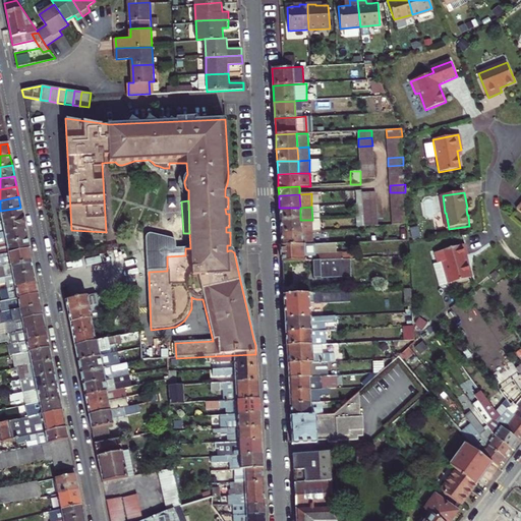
[(0,211),(0,222),(22,218),(20,208),(0,211)]
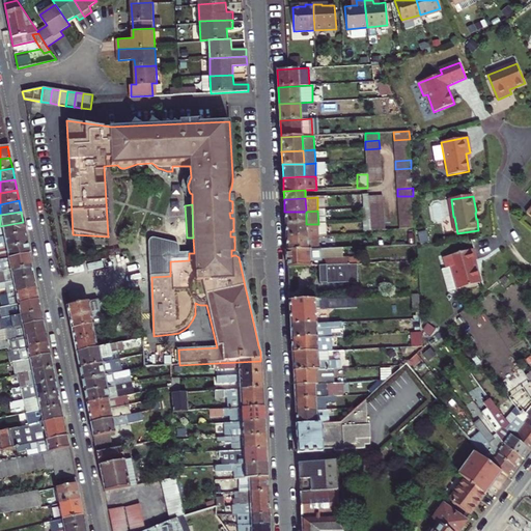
[(284,212),(285,225),(306,224),(306,212),(284,212)]
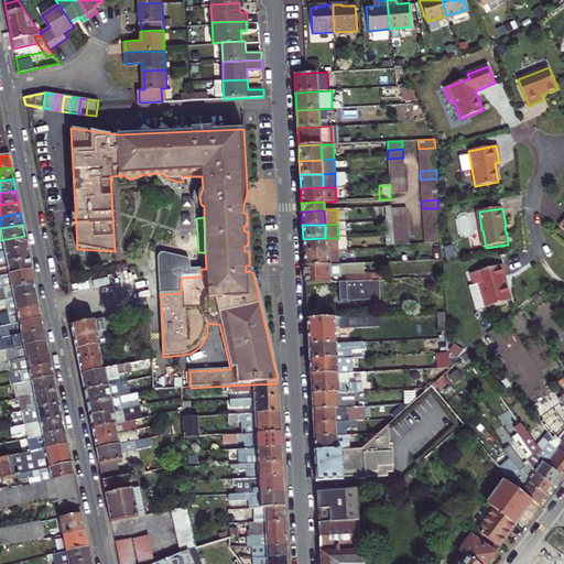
[(0,240),(0,252),(26,247),(24,236),(0,240)]
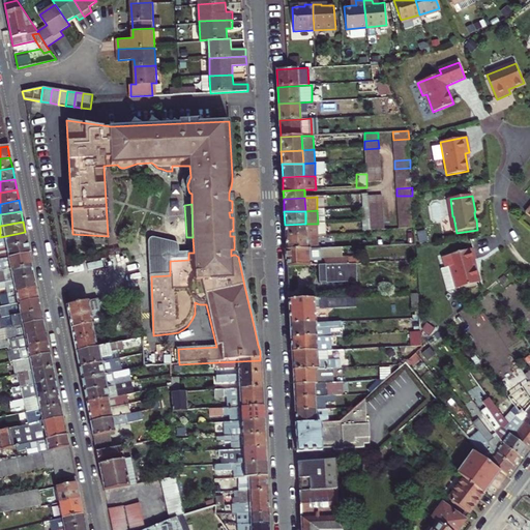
[(285,225),(286,237),(306,237),(319,237),(318,224),(305,224),(285,225)]
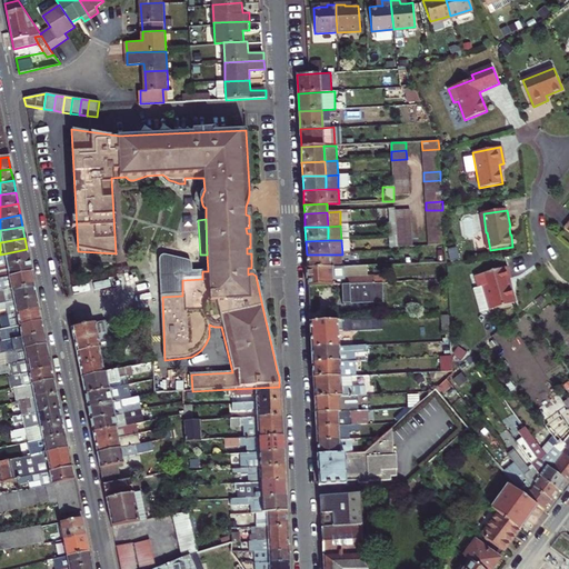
[(0,255),(0,267),(30,261),(27,249),(0,255)]
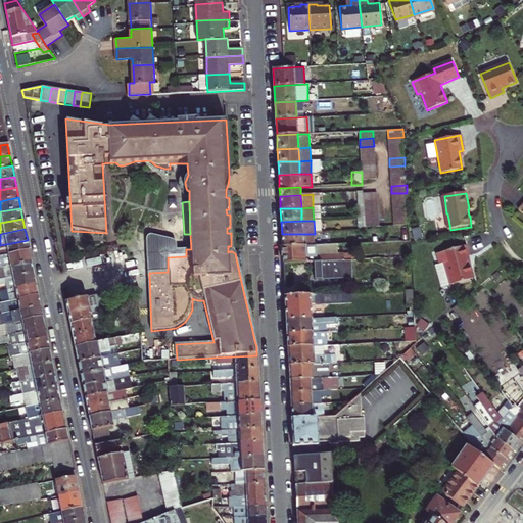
[(303,246),(302,234),(282,234),(282,247),(303,246)]
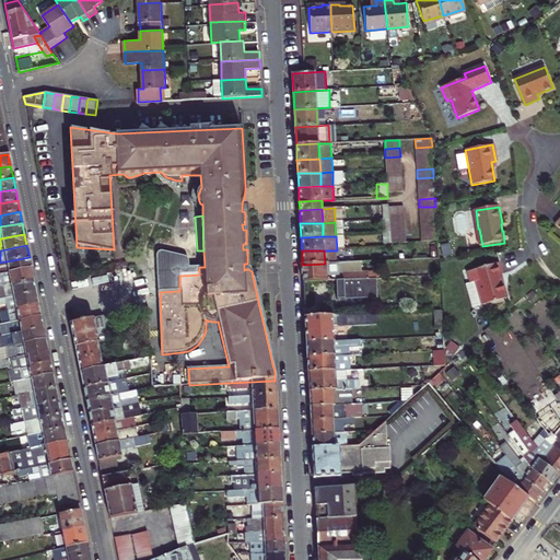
[(337,251),(324,251),(325,264),(337,263),(337,251)]
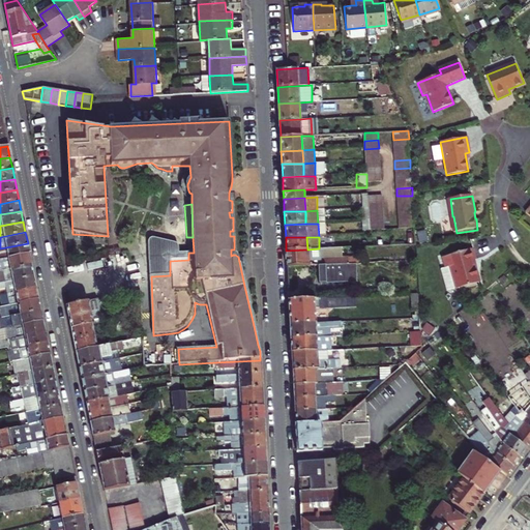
[(0,259),(30,254),(28,243),(0,248),(0,259)]
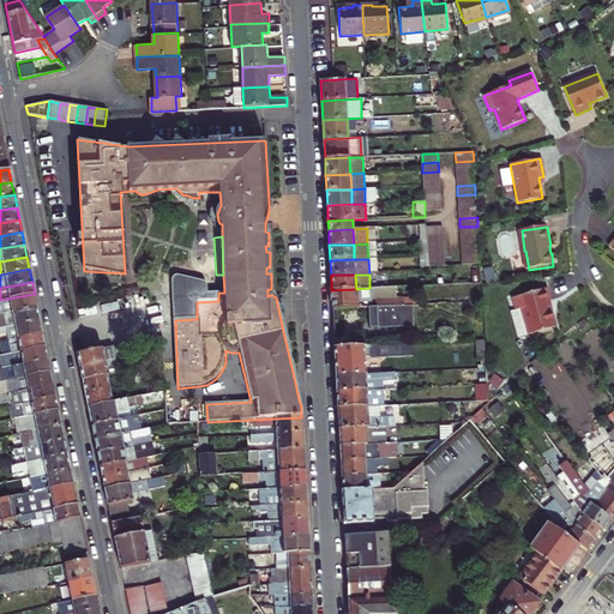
[(331,290),(332,309),(369,307),(414,306),(414,298),(372,299),(371,288),(369,288),(356,289),(331,290)]
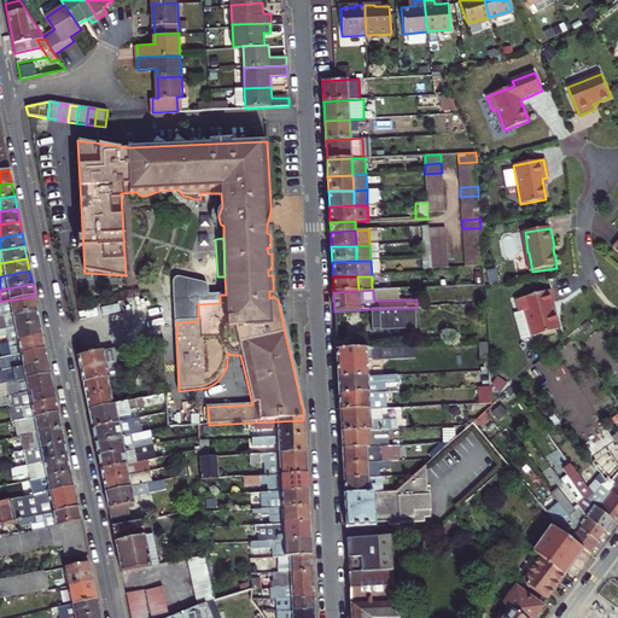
[(551,291),(514,302),(518,314),(524,312),(531,338),(558,330),(551,304),(554,303),(551,291)]
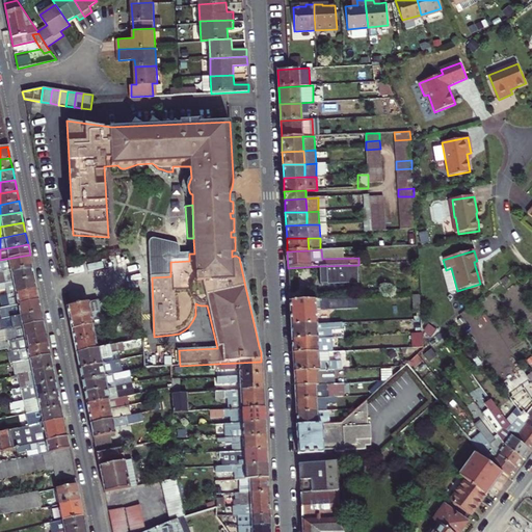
[(0,272),(3,272),(32,266),(30,255),(0,260),(0,272)]
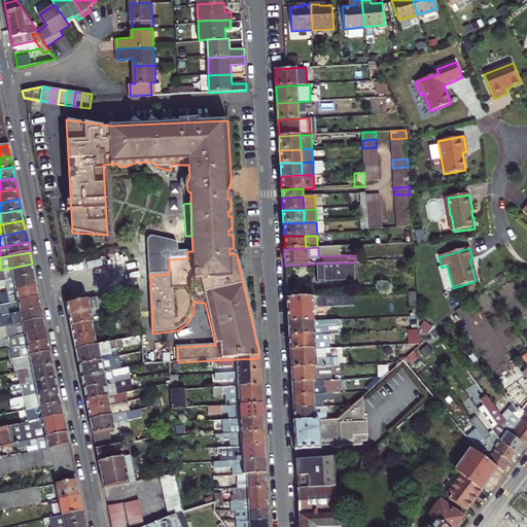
[(355,262),(317,264),(317,282),(356,280),(355,262)]
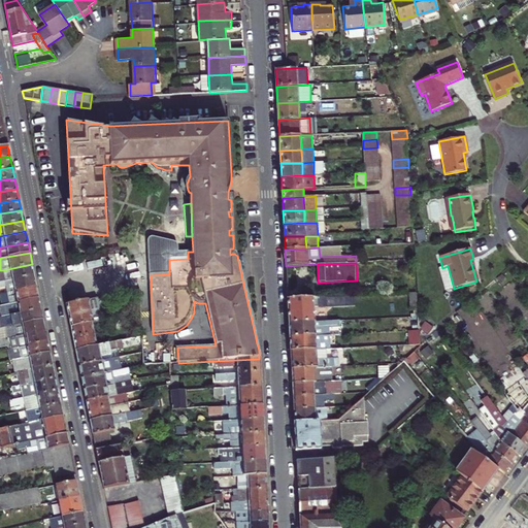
[(0,283),(5,282),(34,275),(32,264),(3,270),(0,270),(0,283)]
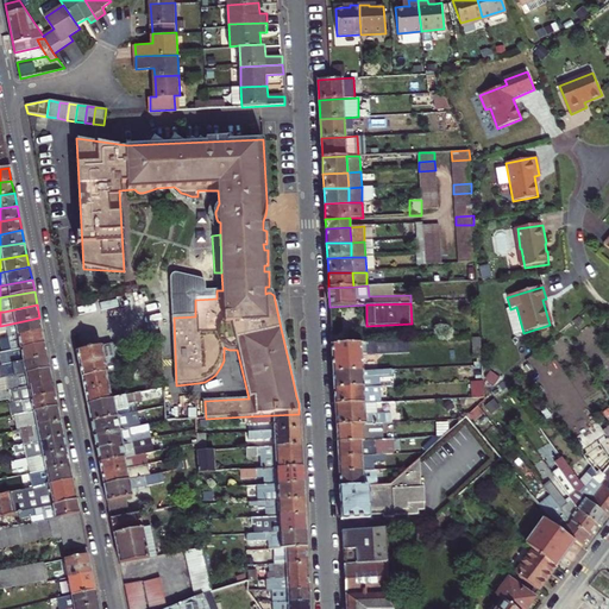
[(0,331),(7,330),(8,338),(43,331),(39,318),(6,325),(0,326),(0,331)]
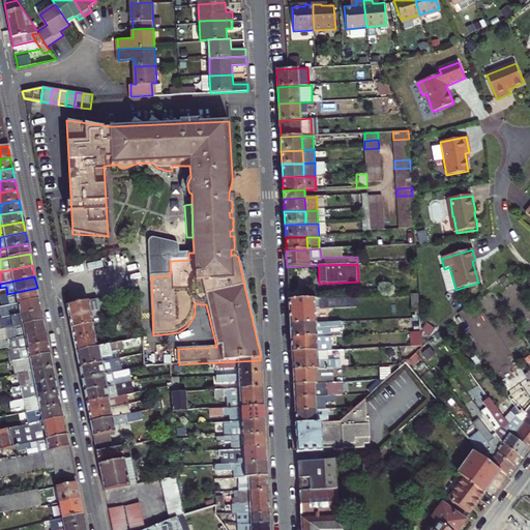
[(9,298),(10,305),(39,299),(37,288),(7,294),(3,295),(4,299),(9,298)]
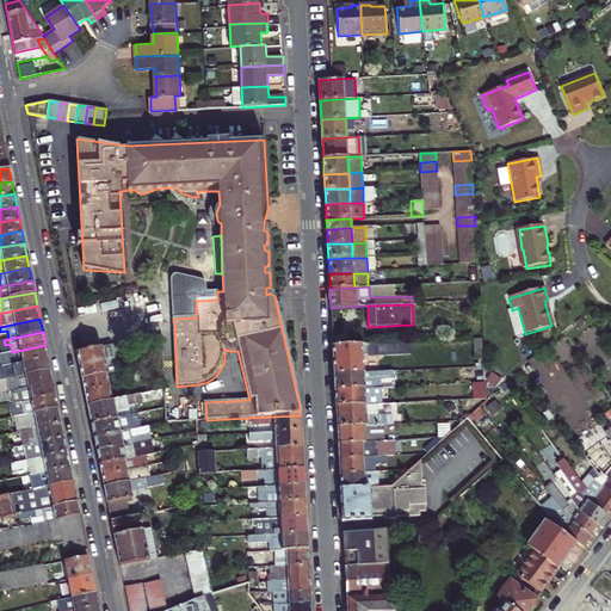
[(161,335),(152,337),(155,360),(165,358),(165,353),(161,335)]
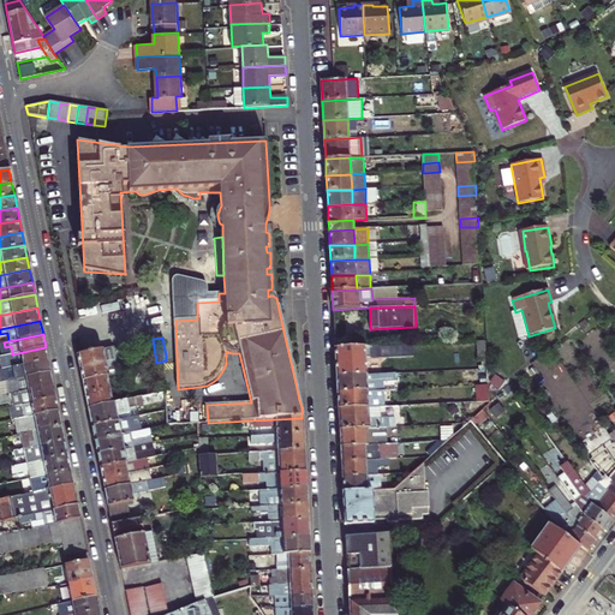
[(487,360),(485,341),(477,342),(478,362),(487,360)]
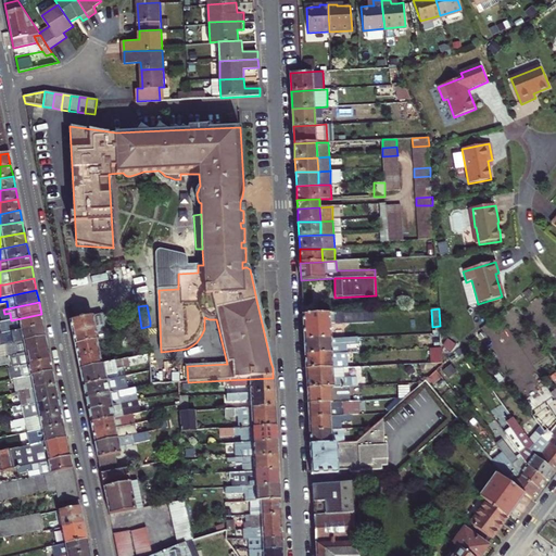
[(303,315),(304,341),(332,340),(331,325),(375,323),(375,312),(303,315)]
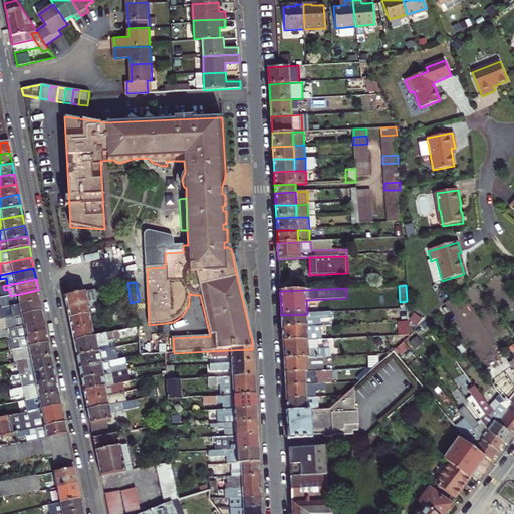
[(2,298),(5,308),(40,301),(38,290),(10,296),(2,298)]
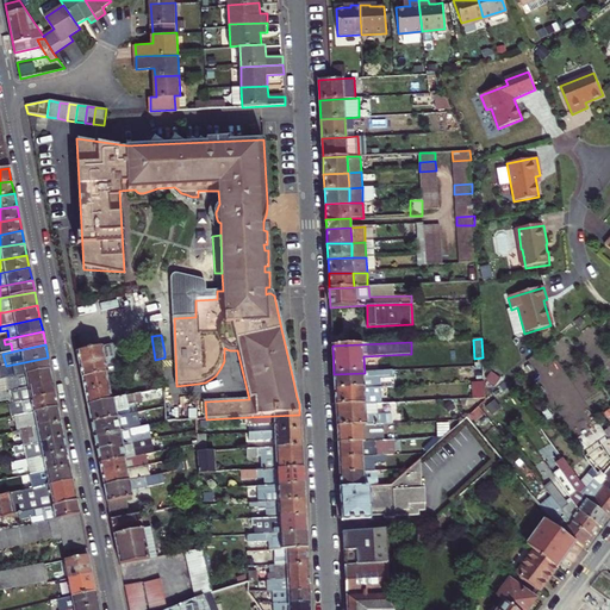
[(78,352),(82,379),(107,374),(131,369),(129,362),(118,363),(113,344),(78,352)]
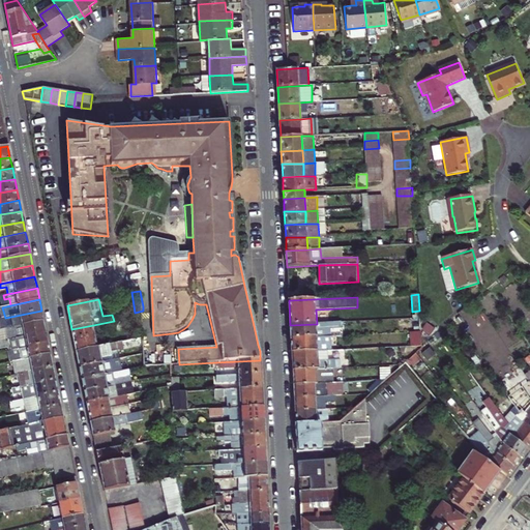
[(41,311),(5,318),(0,318),(0,321),(2,329),(8,328),(43,321),(41,311)]
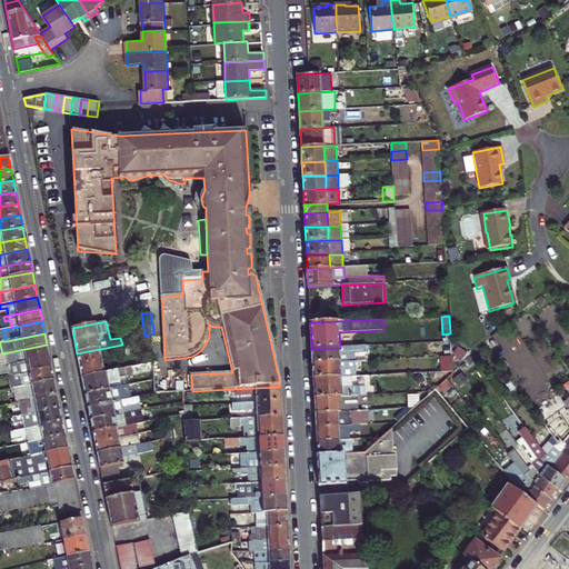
[(19,363),(49,357),(47,345),(9,352),(10,357),(17,356),(19,363)]
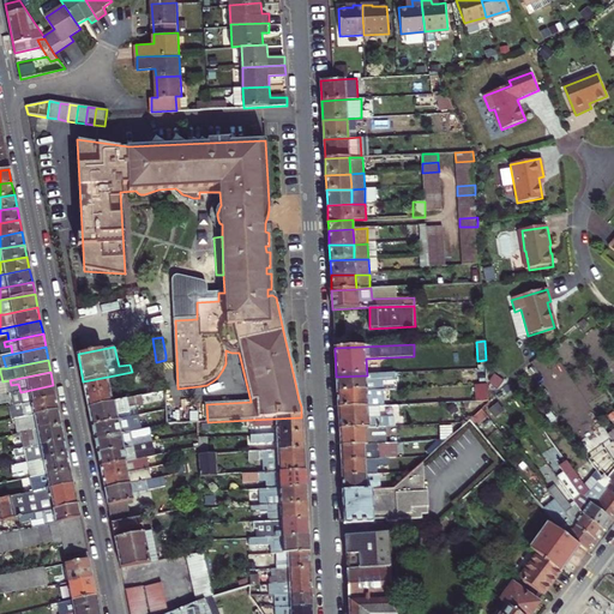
[(336,377),(337,392),(367,391),(366,380),(371,380),(372,381),(396,380),(395,373),(367,375),(336,377)]
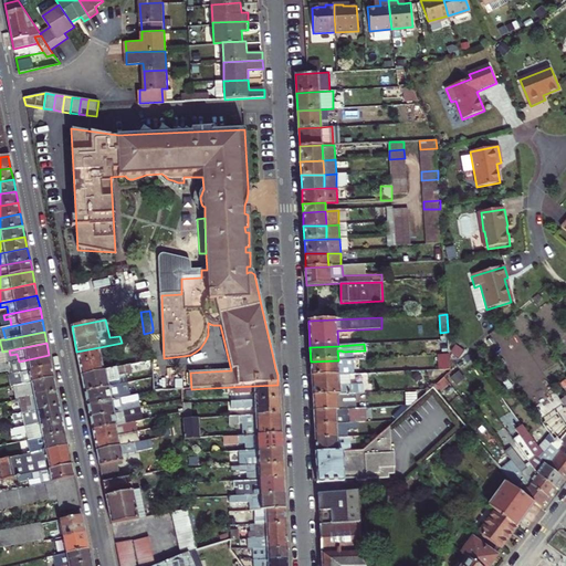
[(100,347),(76,352),(80,364),(114,357),(113,353),(111,354),(109,352),(101,354),(100,347)]
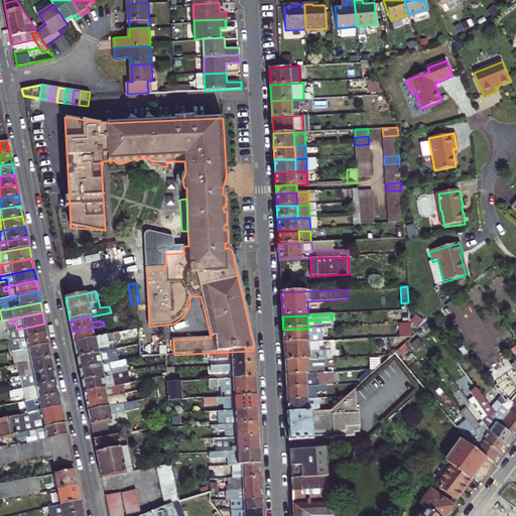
[(11,342),(46,334),(44,324),(17,330),(9,332),(10,337),(11,342)]
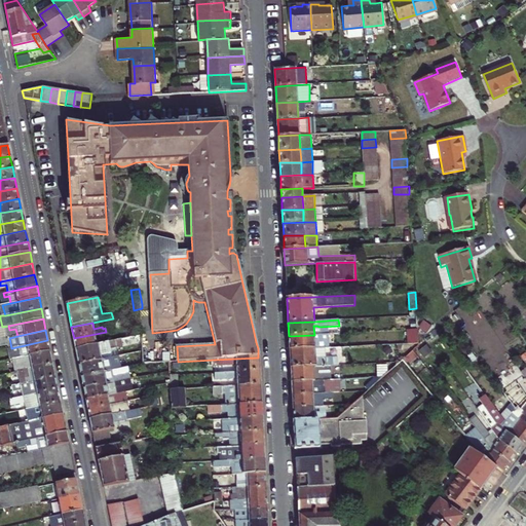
[(106,332),(74,338),(76,349),(98,345),(96,339),(104,337),(104,335),(107,335),(106,332)]
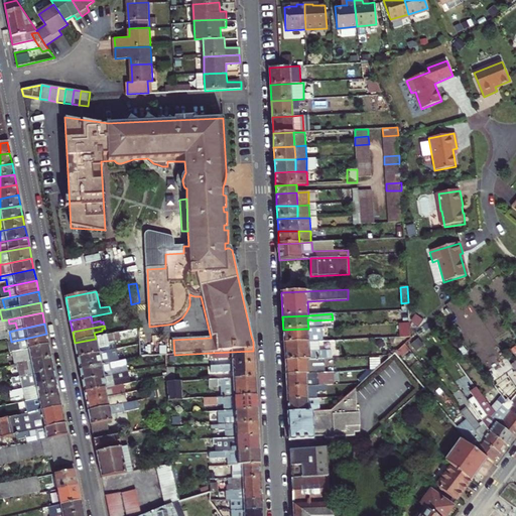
[(334,334),(334,327),(308,329),(283,330),(284,343),(308,342),(323,342),(323,334),(334,334)]
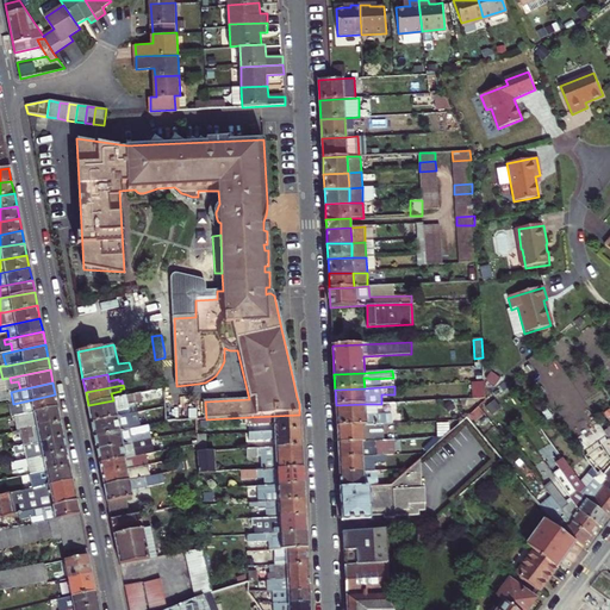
[(111,393),(113,400),(144,396),(143,390),(125,393),(124,388),(120,388),(120,391),(111,393)]
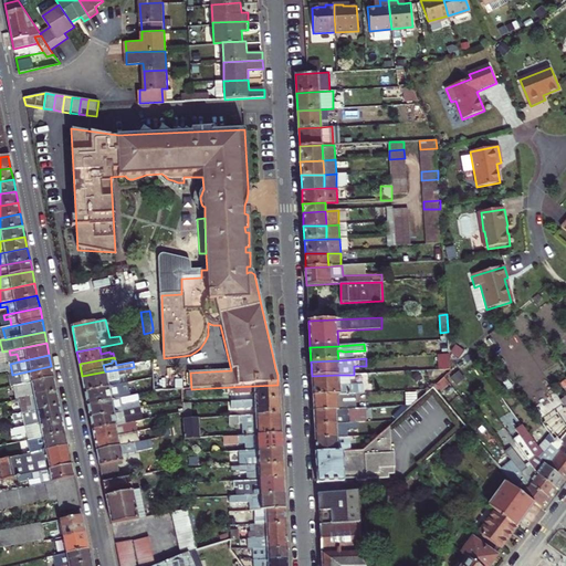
[(105,371),(82,376),(85,392),(111,388),(109,383),(121,379),(121,376),(126,375),(155,369),(155,363),(148,364),(134,367),(105,371)]
